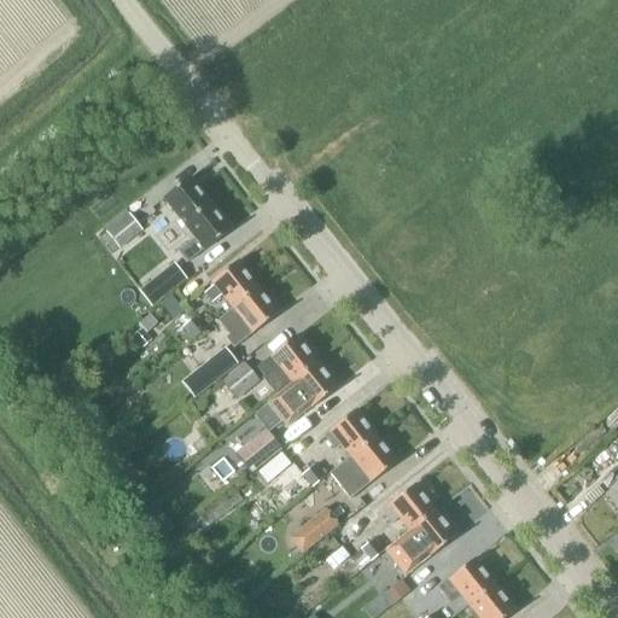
[(184,226),(210,204),(190,179),(157,204),(168,219),(174,214),(184,226)]
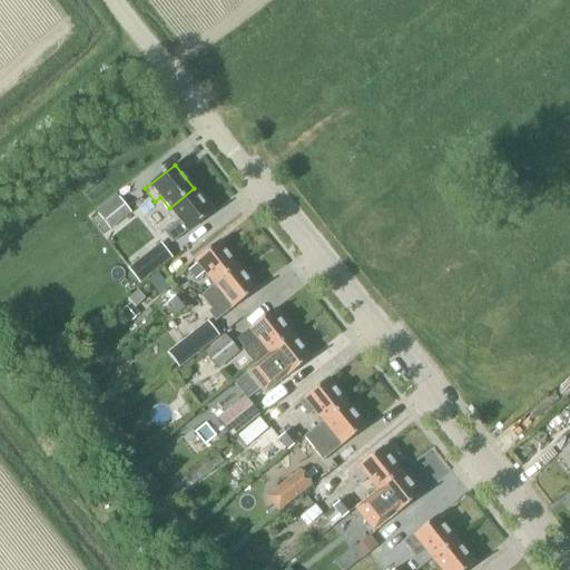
[(188,232),(213,213),(194,188),(169,208),(178,220),(164,233),(172,243),(187,232),(188,232)]
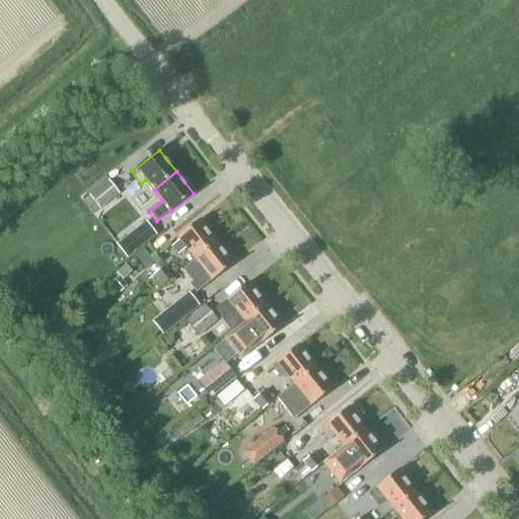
[(120,195),(108,180),(88,196),(99,210),(120,195)]
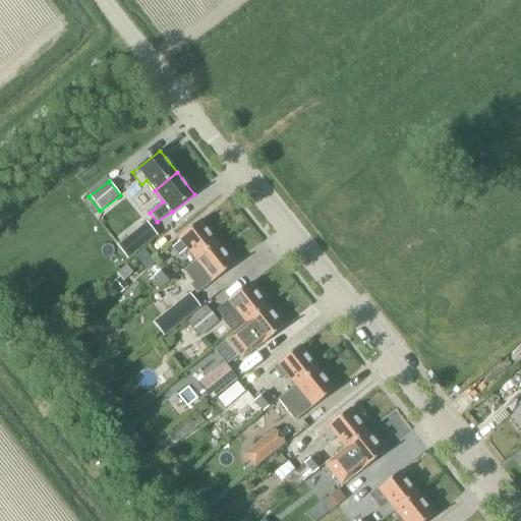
[(121,217),(133,208),(124,196),(113,206),(121,217)]
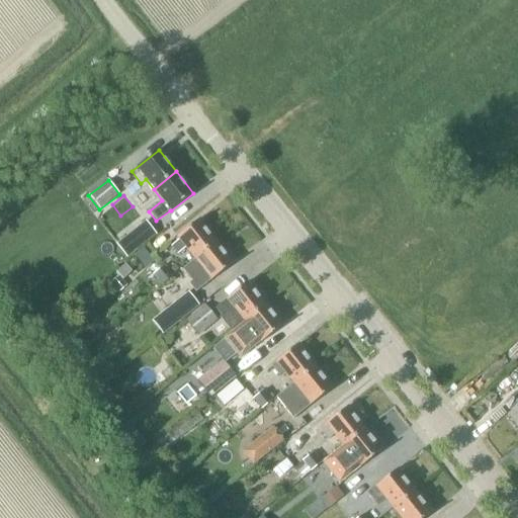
[(133,206),(120,216),(128,226),(141,217),(133,206)]
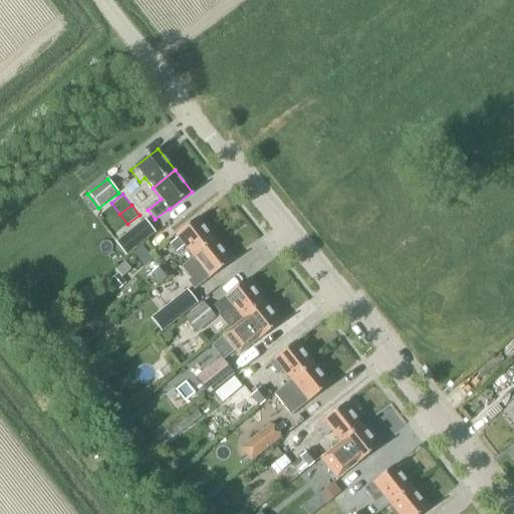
[(176,235),(178,238),(170,245),(176,253),(185,246),(193,257),(215,240),(197,218),(176,235)]
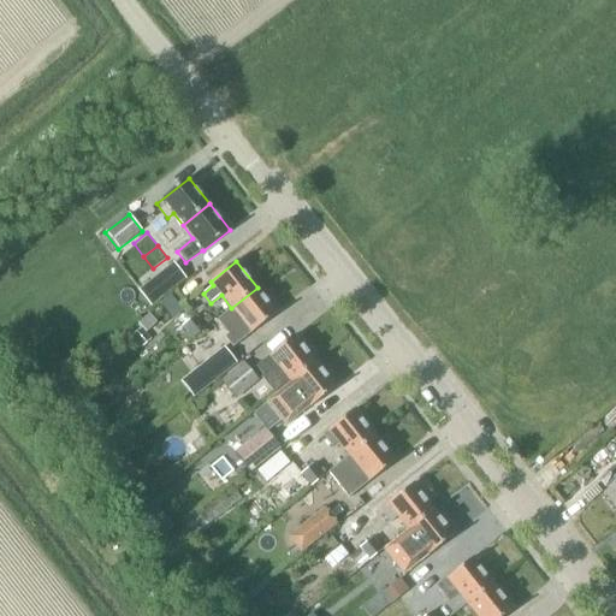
[(173,262),(138,290),(150,307),(187,279),(173,262)]
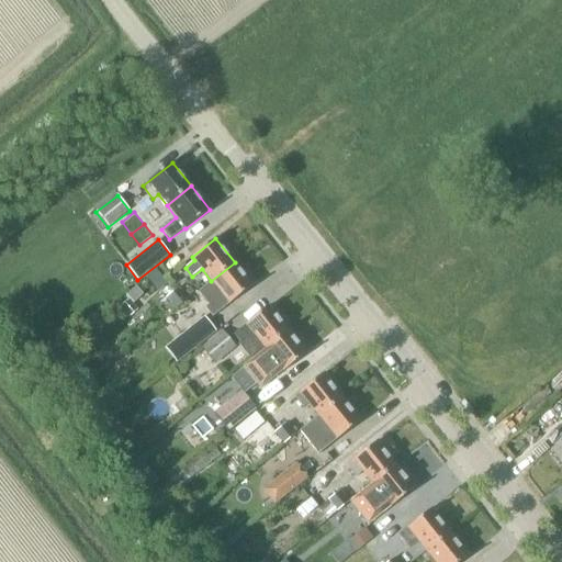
[(212,317),(253,285),(235,262),(211,281),(197,292),(208,305),(204,308),(212,317)]
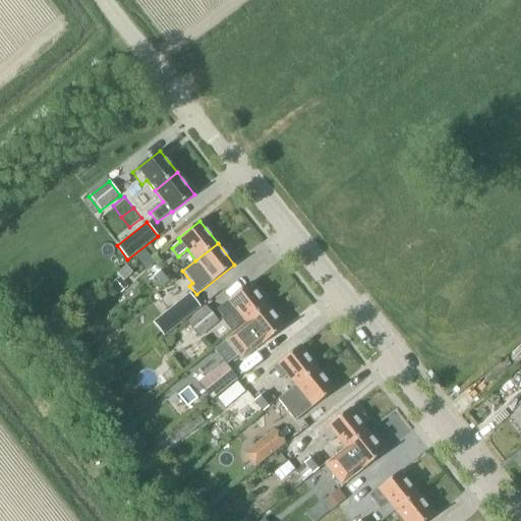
[(116,274),(123,281),(132,273),(126,266),(116,274)]
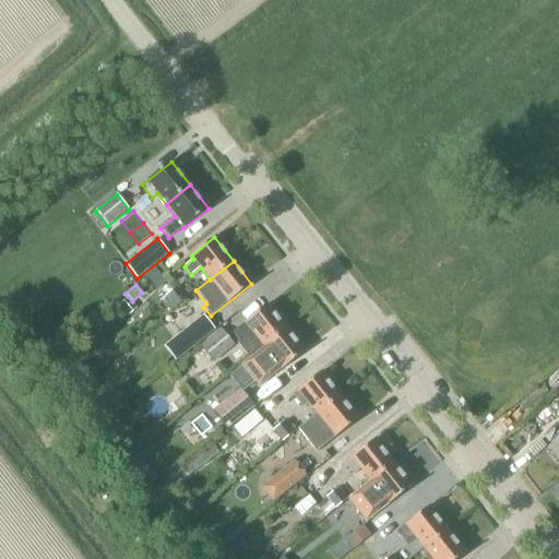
[(186,297),(177,286),(165,297),(175,307),(186,297)]
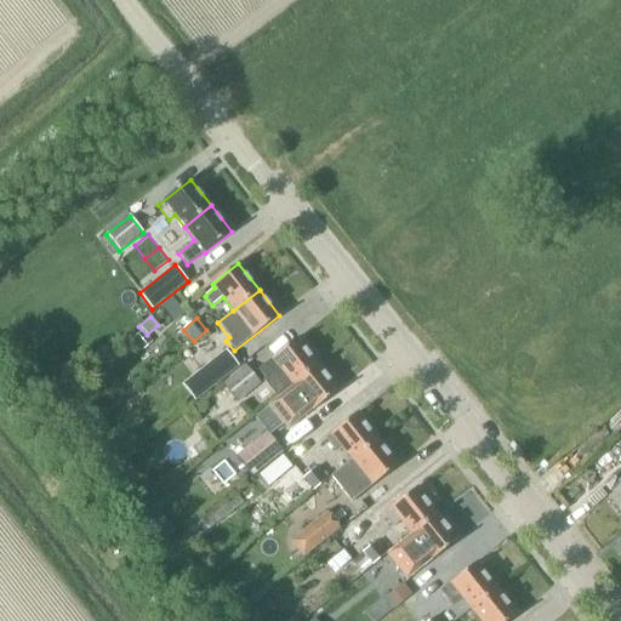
[(134,339),(143,351),(153,343),(142,331),(134,339)]
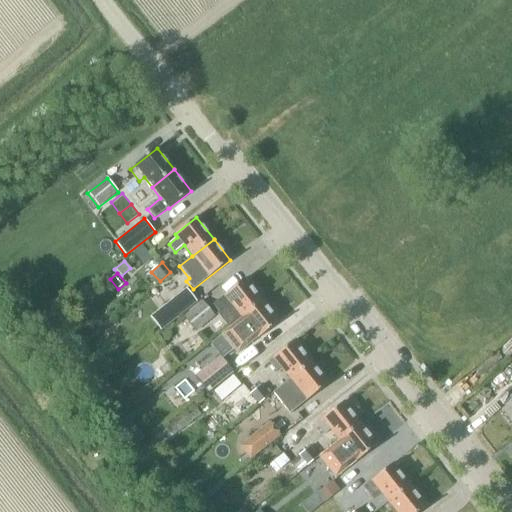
[(227,328),(263,300),(245,279),(212,305),(218,312),(217,314),(227,328)]
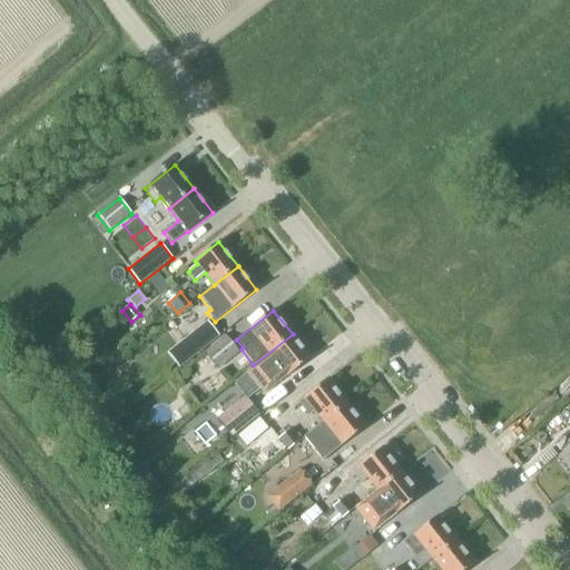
[(206,321),(184,338),(196,354),(198,352),(216,337),(218,336),(206,321)]
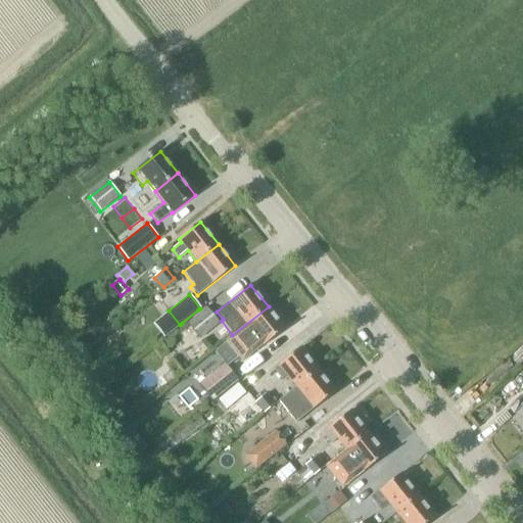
[(264,346),(286,329),(269,306),(232,335),(225,341),(242,363),(264,345),(264,346)]
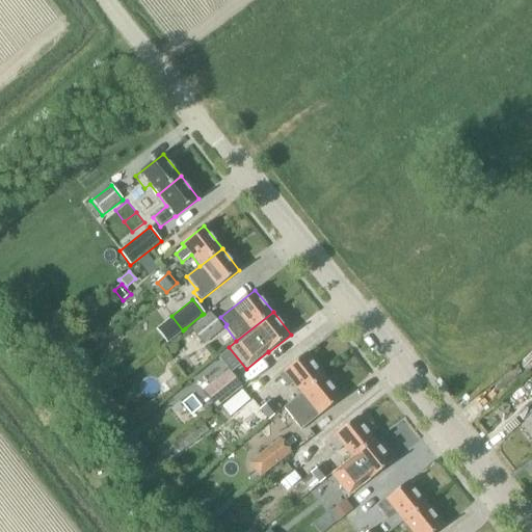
[(223,329),(211,313),(190,328),(204,345),(223,329)]
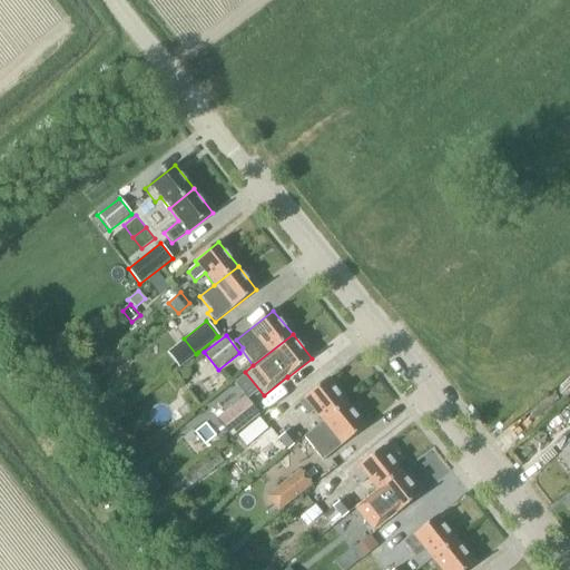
[(323,422),(347,403),(328,380),(298,403),(307,414),(314,410),(323,422)]
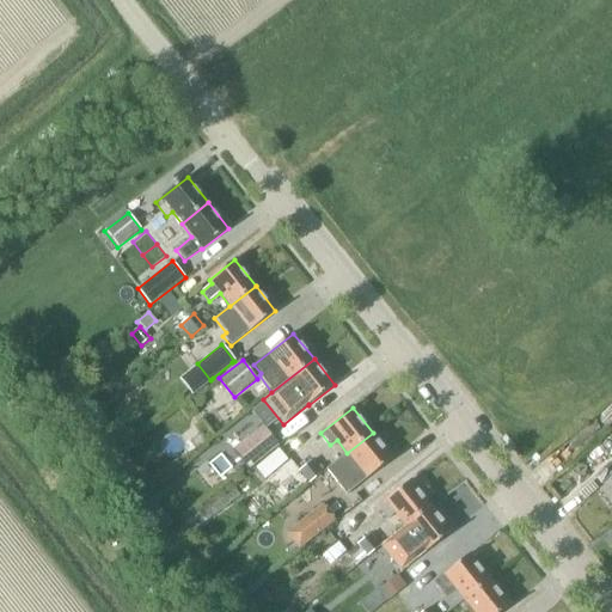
[(279,446),(263,426),(233,450),(249,470),(279,446)]
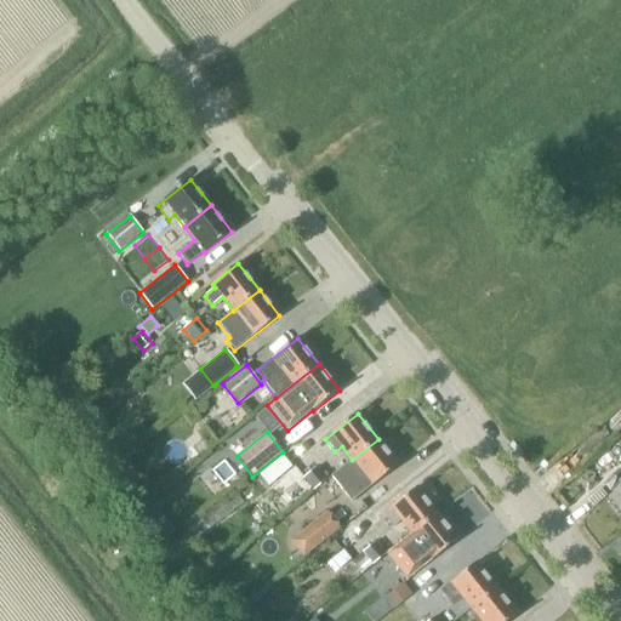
[(337,473),(331,478),(351,502),(399,465),(379,439),(352,460),(353,461),(337,473)]
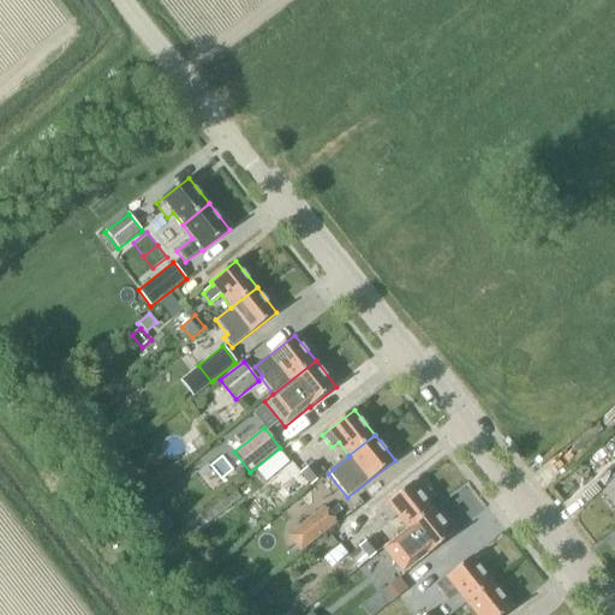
[(202,436),(191,445),(197,452),(208,445),(202,436)]
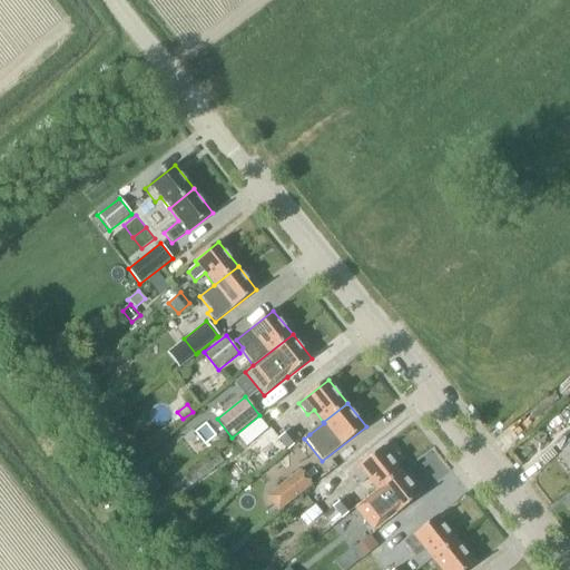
[(287,451),(298,441),(291,430),(277,440),(269,430),(246,448),(264,469),(287,451)]
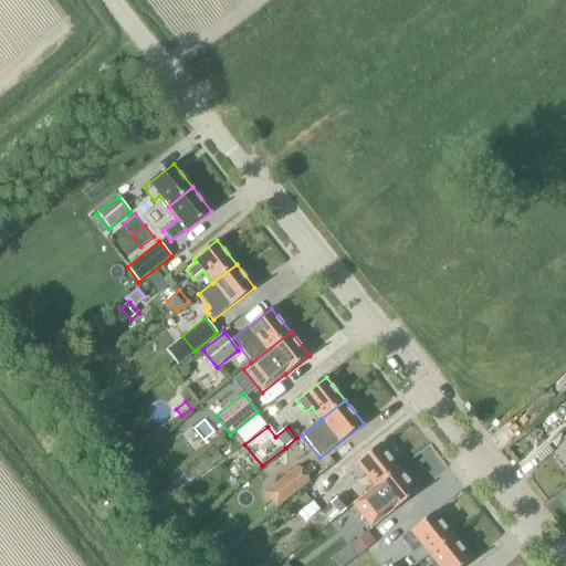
[(109,448),(123,464),(132,458),(119,441),(109,448)]
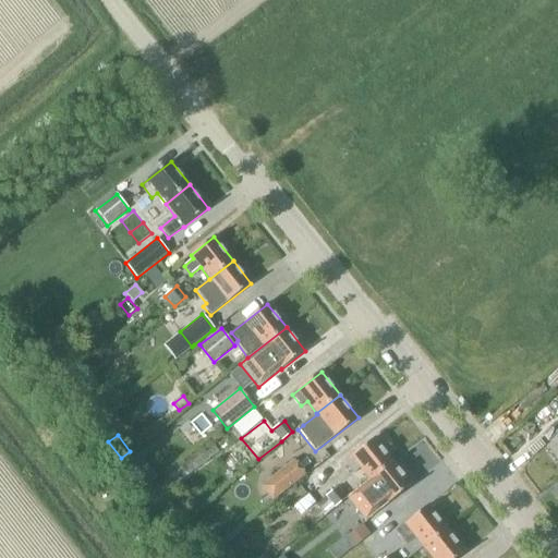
[(557,460),(557,437),(547,447),(557,460)]
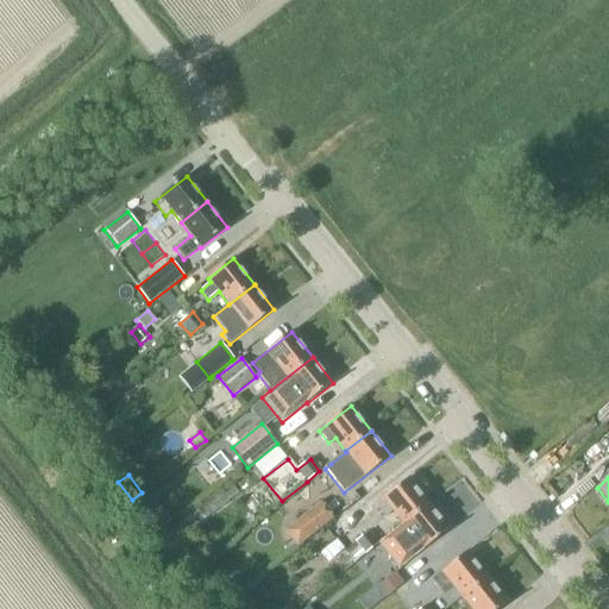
[(402,525),(429,503),(408,478),(375,504),(385,518),(393,512),(402,525)]
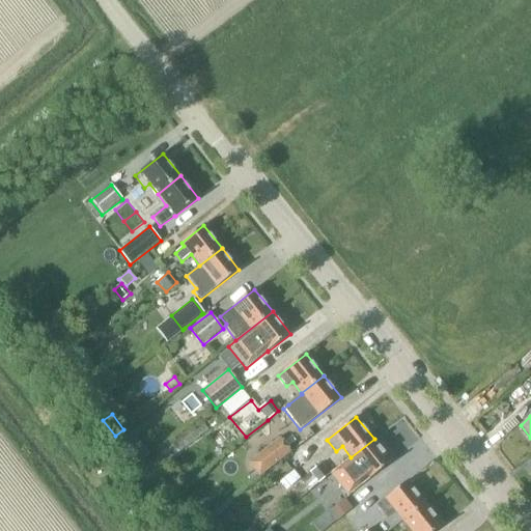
[(290,452),(279,438),(256,456),(269,471),(290,452)]
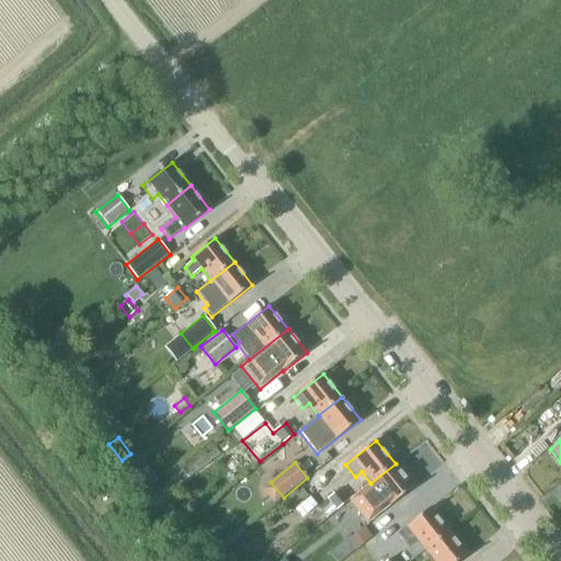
[(389,506),(413,487),(396,464),(370,483),(371,484),(350,502),(367,524),(389,506)]
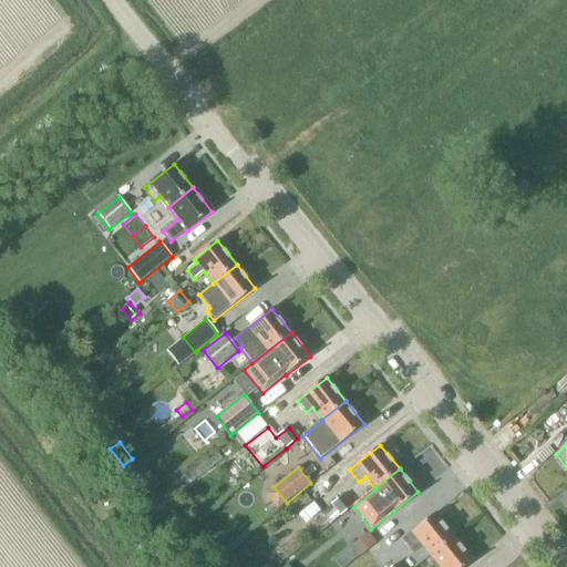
[(340,516),(352,507),(342,495),(331,505),(340,516)]
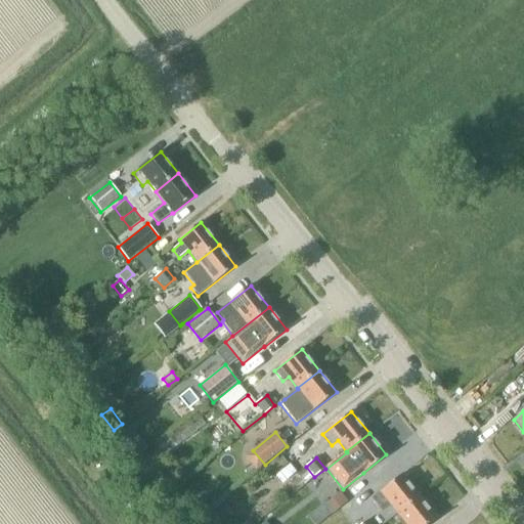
[(282,483),(299,472),(293,464),(276,474),(282,483)]
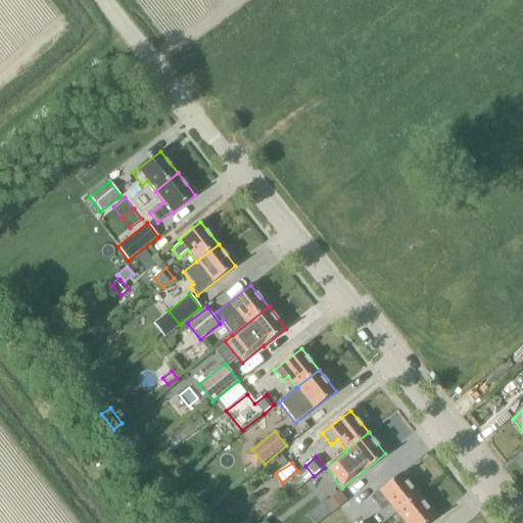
[(401,474),(372,497),(381,510),(388,504),(396,513),(419,495),(401,474)]
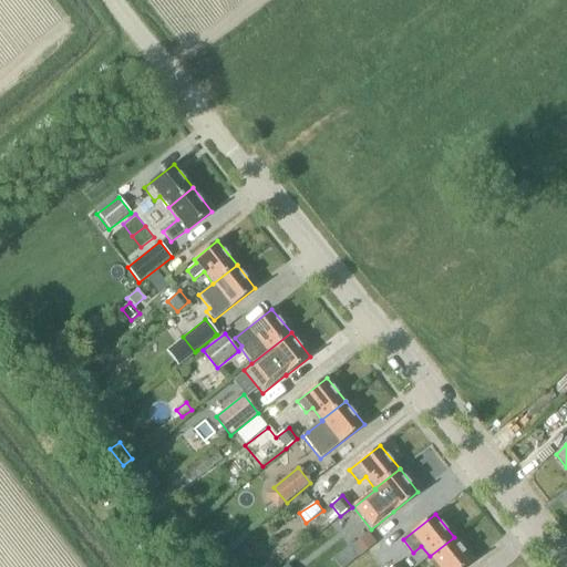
[(350,547),(358,557),(375,544),(368,534),(350,547)]
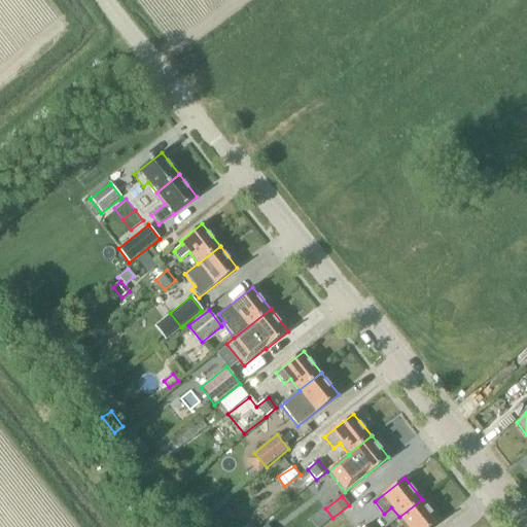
[(407,526),(430,526),(438,521),(422,499),(399,517),(407,526)]
